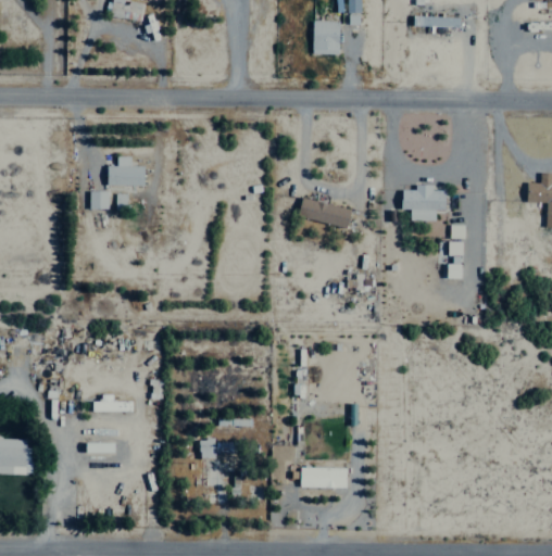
[(113,0),(111,16),(142,21),(145,3),(129,1),(128,0),(113,0)]
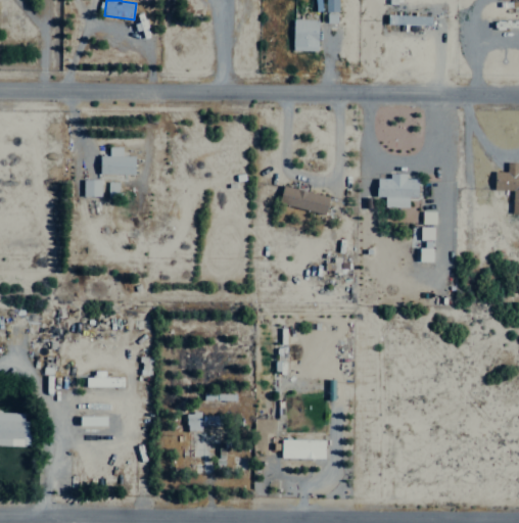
[(340,0),(327,0),(328,12),(341,11),(340,0)]
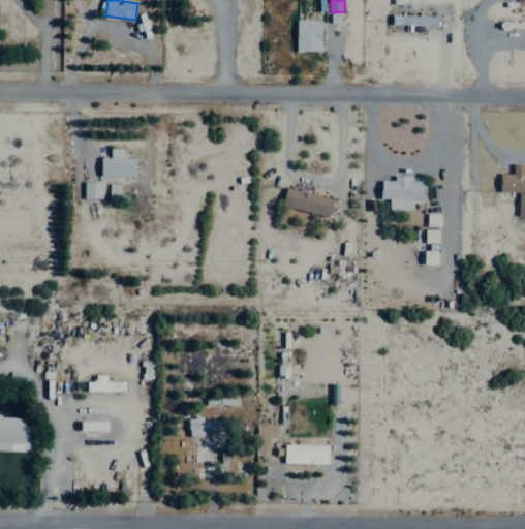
[(439,17),(403,16),(402,25),(439,26),(439,17)]
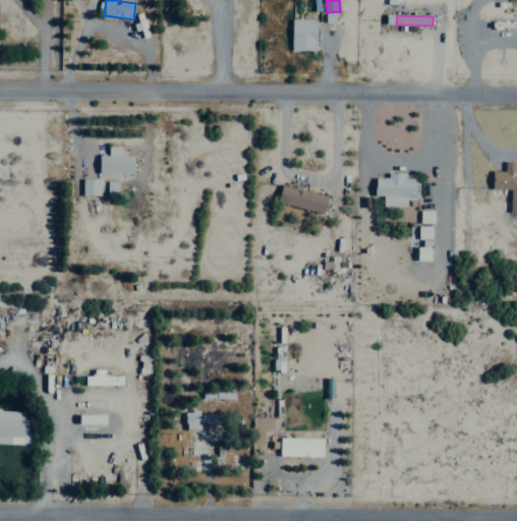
[(294,50),(319,51),(320,20),(295,19),(294,50)]
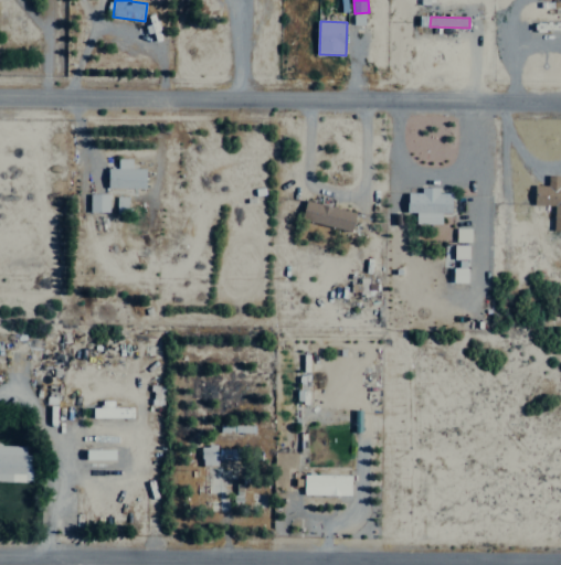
[(148,189),(148,169),(134,168),(134,159),(120,159),(120,169),(110,168),(110,188),(148,189)]
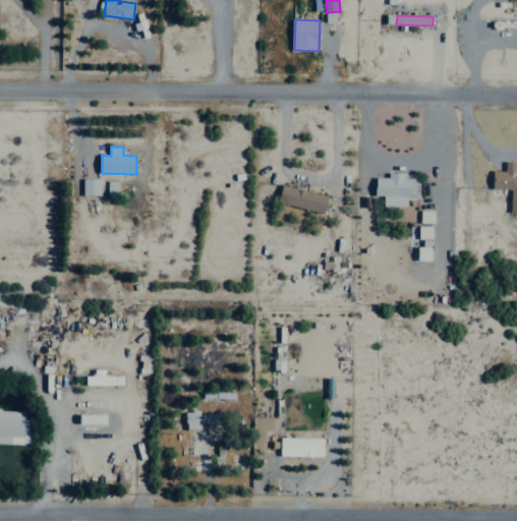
[(516,162),(507,162),(507,171),(496,171),(496,189),(513,189),(513,213),(516,213),(516,162)]
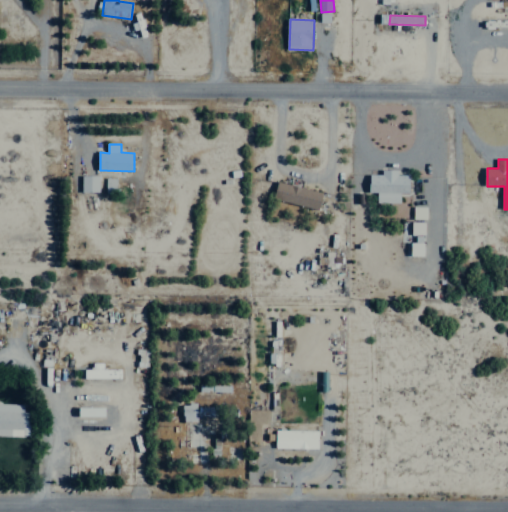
[(402,203),(402,193),(411,193),(411,175),(400,175),(400,170),(383,170),(383,175),(371,175),(371,192),(379,193),(379,203),(402,203)]
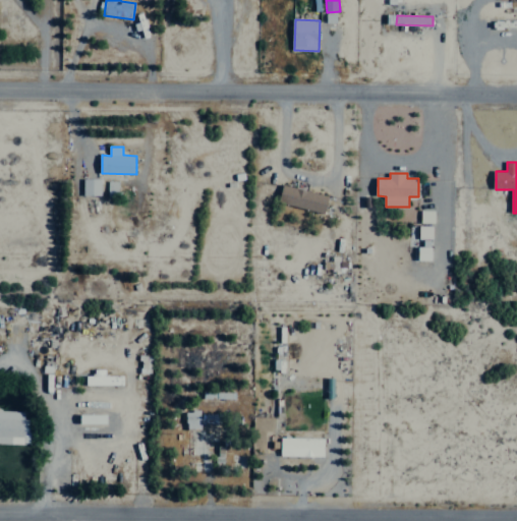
[(103,195),(103,178),(84,179),(85,195),(103,195)]
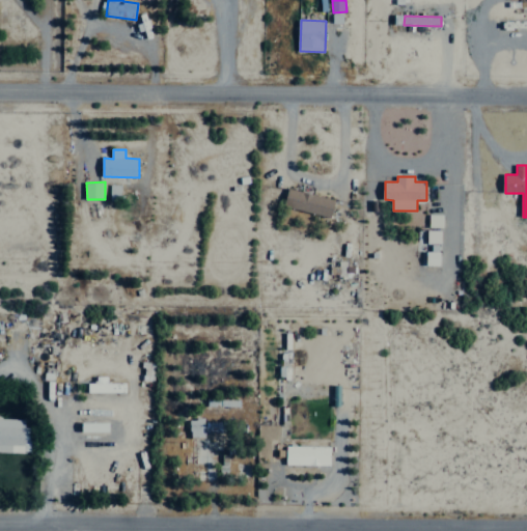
[(112,200),(122,200),(122,185),(112,185),(112,200)]
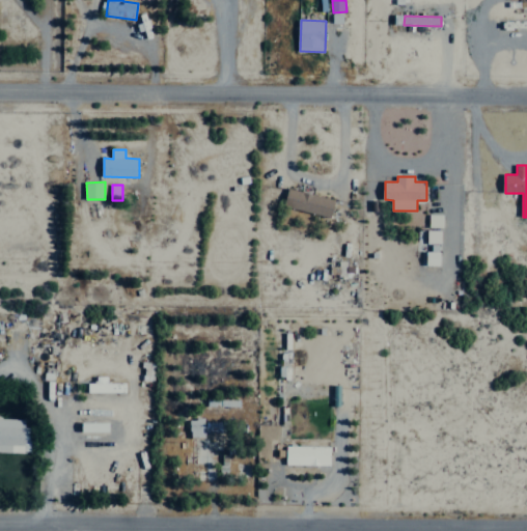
[(337,200),(290,189),(285,206),(332,218),(337,200)]
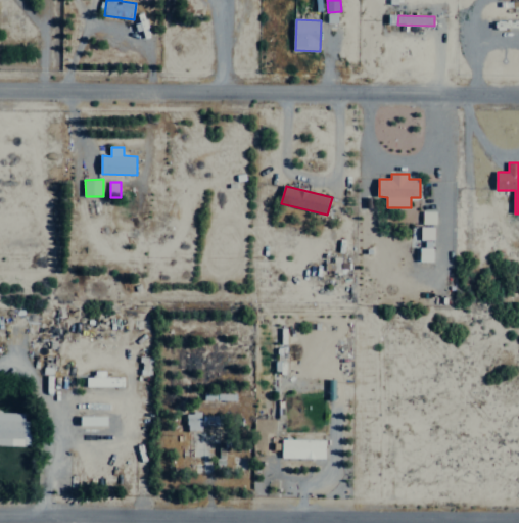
[(438,225),(438,211),(425,211),(425,225),(438,225)]
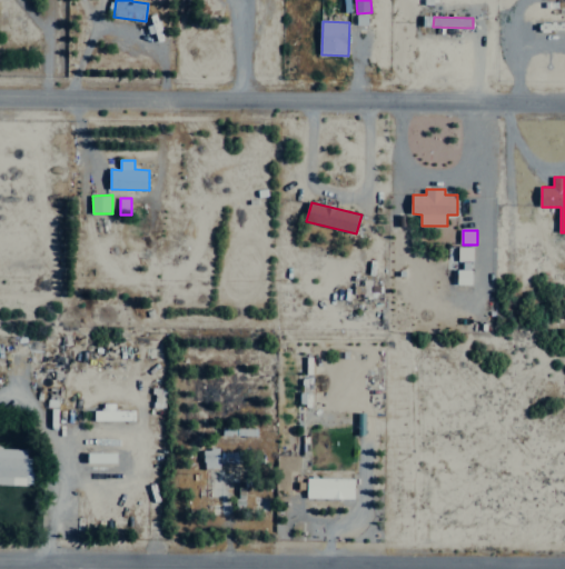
[(458,285),(474,286),(474,270),(458,270),(458,285)]
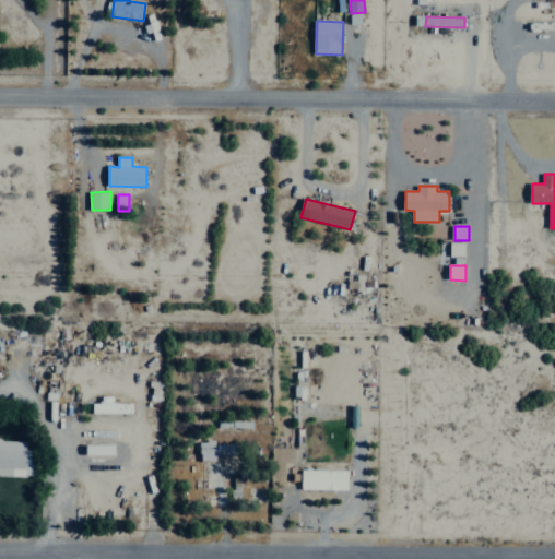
[(94,414),(134,413),(134,403),(115,403),(115,396),(103,396),(103,403),(94,404),(94,414)]
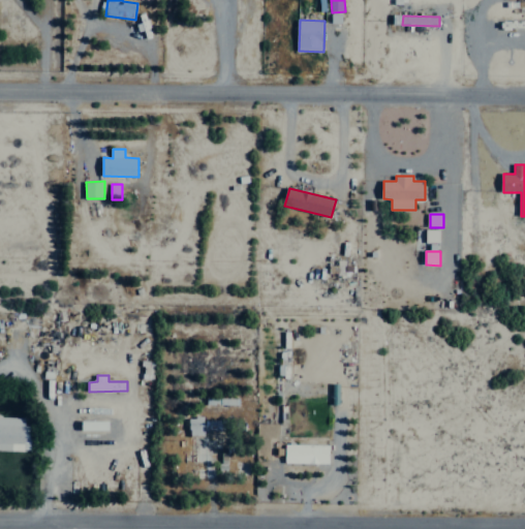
[(26,417),(0,416),(0,449),(34,450),(35,426),(26,426),(26,417)]
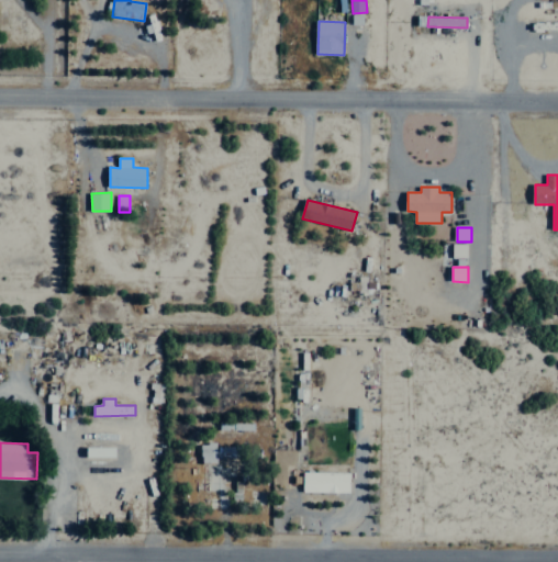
[(202,493),(221,493),(221,484),(231,484),(231,463),(240,463),(240,445),(202,445),(202,493)]
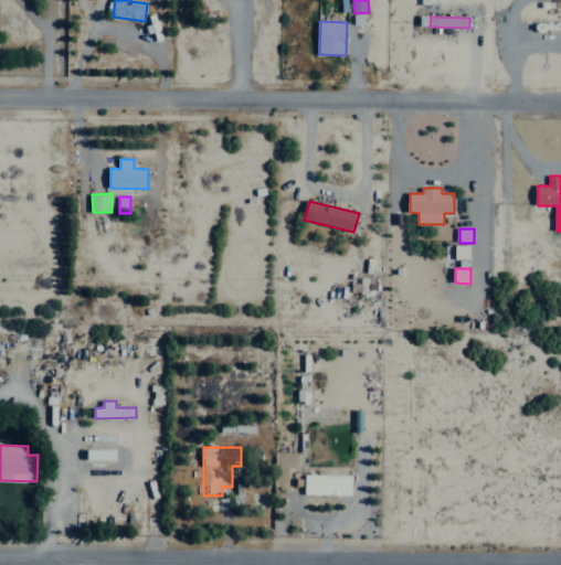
[(353,496),(353,476),(307,475),(307,494),(353,496)]
